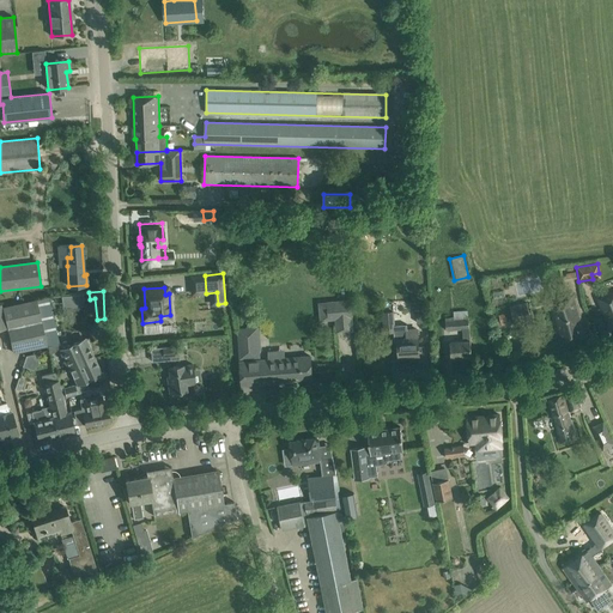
[(519,291),(505,295),(507,302),(520,298),(519,291)]
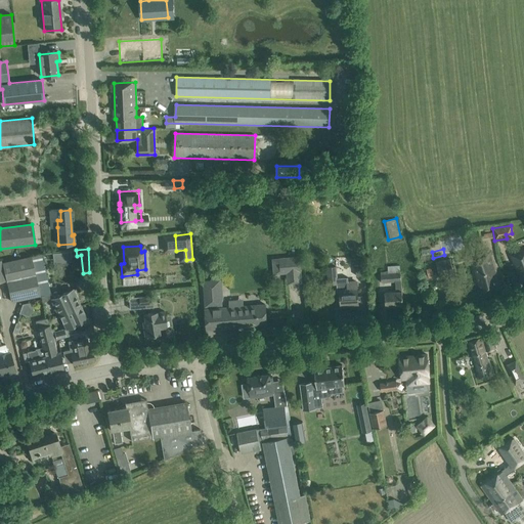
[(491,250),(477,253),(479,259),(470,262),(479,296),(501,289),(491,250)]
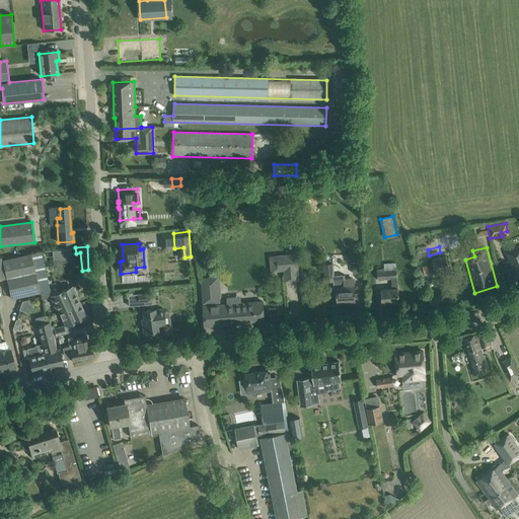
[(518,247),(506,253),(517,278),(518,277),(518,247)]
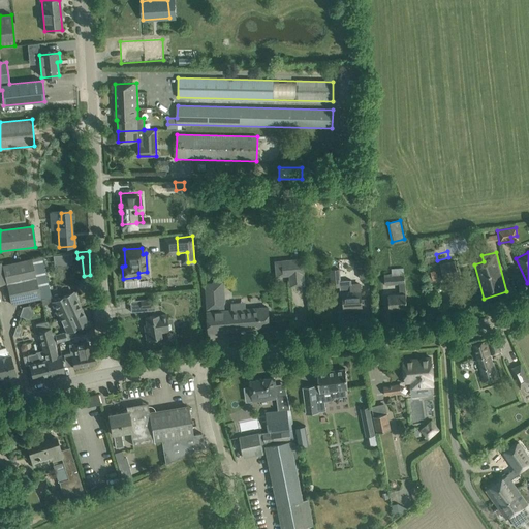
[(71,253),(53,255),(54,266),(72,263),(71,253)]
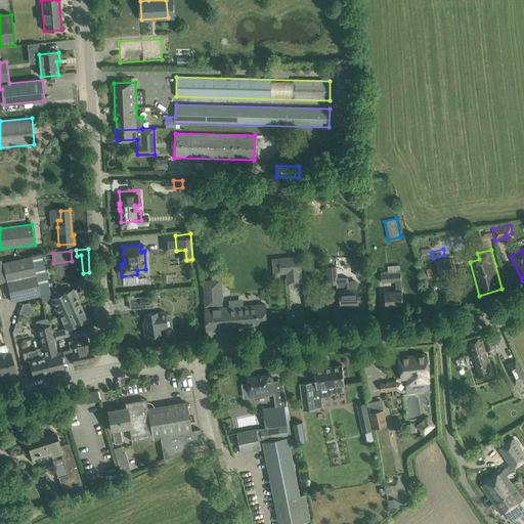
[(41,254),(32,256),(40,295),(41,295),(50,293),(41,254)]
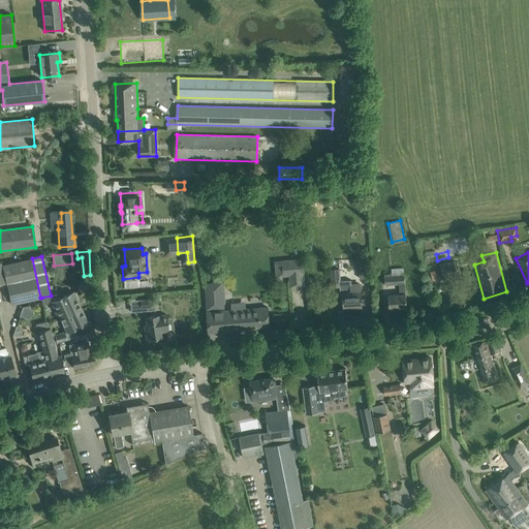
[(32,258),(2,266),(10,304),(40,298),(32,258)]
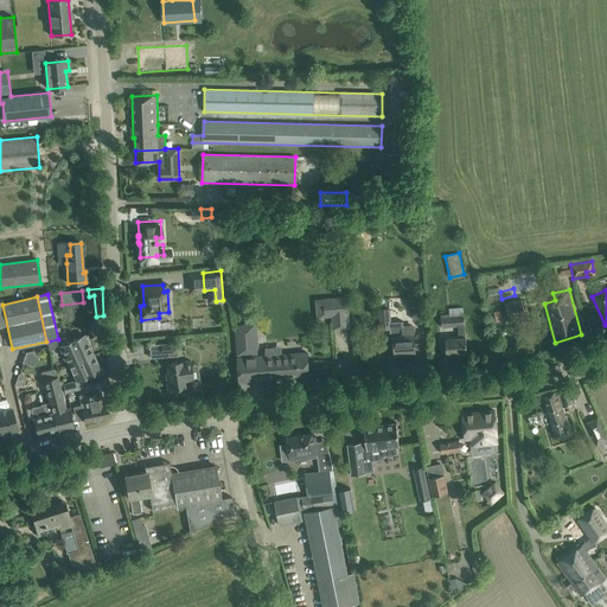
[(325,301),(326,318),(351,317),(350,299),(325,301)]
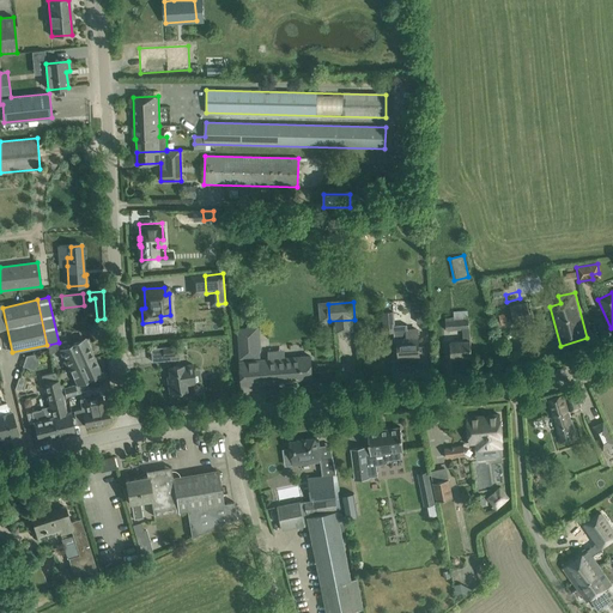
[(510,308),(515,325),(521,322),(520,319),(530,316),(527,303),(510,308)]
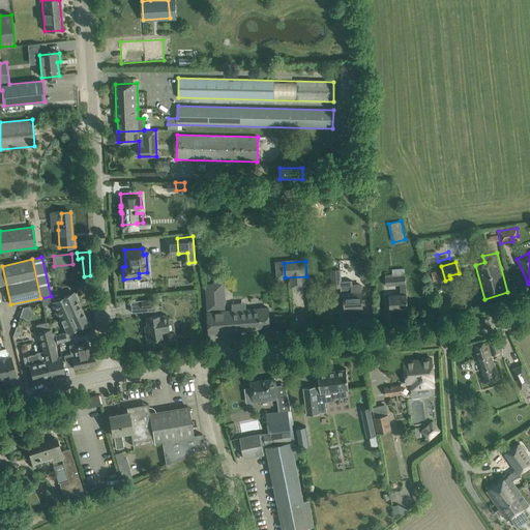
[(361,268),(359,269),(360,280),(361,280),(364,280),(370,278),(369,268),(361,268)]
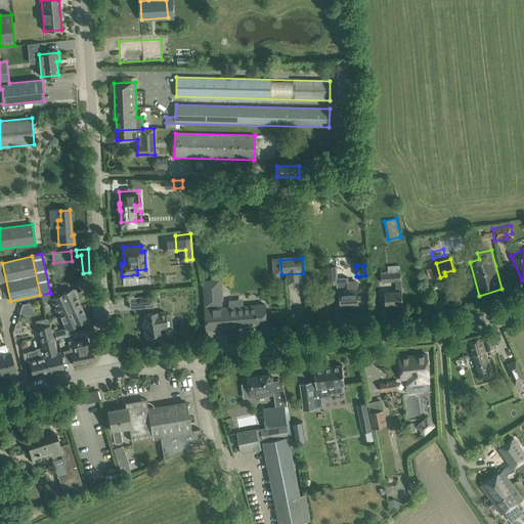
[(387,266),(387,271),(380,271),(381,282),(395,281),(396,292),(385,293),(386,306),(403,304),(400,265),(387,266)]
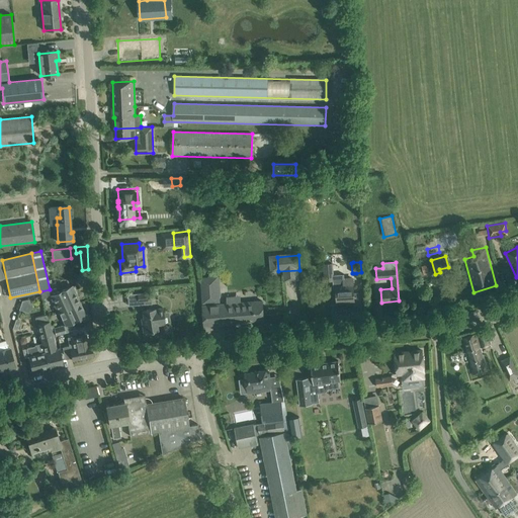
[(332,264),(324,264),(325,280),(333,280),(333,275),(332,264)]
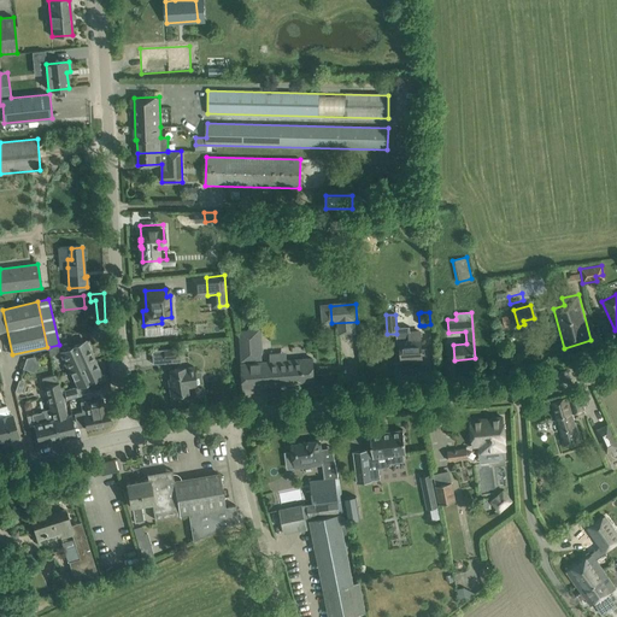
[(397,334),(397,344),(400,344),(401,359),(422,358),(421,346),(419,331),(410,333),(410,327),(397,328),(397,334)]
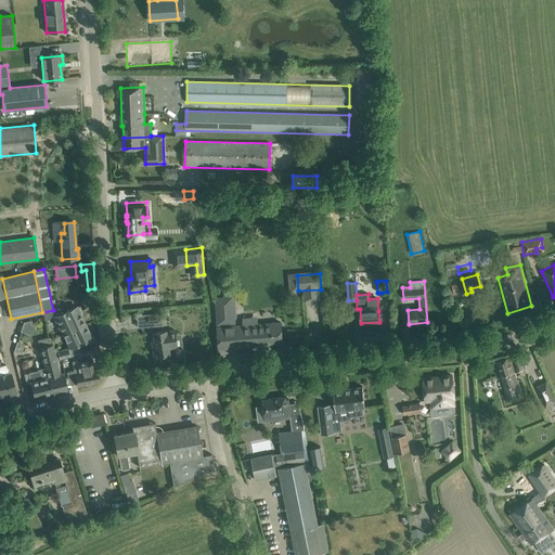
[(223,296),(216,297),(217,324),(236,323),(235,317),(236,317),(235,295),(223,295),(223,296)]
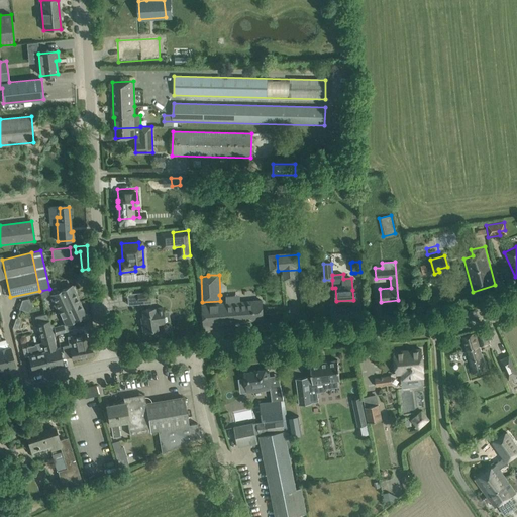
[(40,291),(39,291),(41,299),(50,294),(52,295),(49,296),(58,313),(60,312),(72,307),(72,305),(79,302),(72,286),(61,291),(58,287),(49,289),(40,291)]
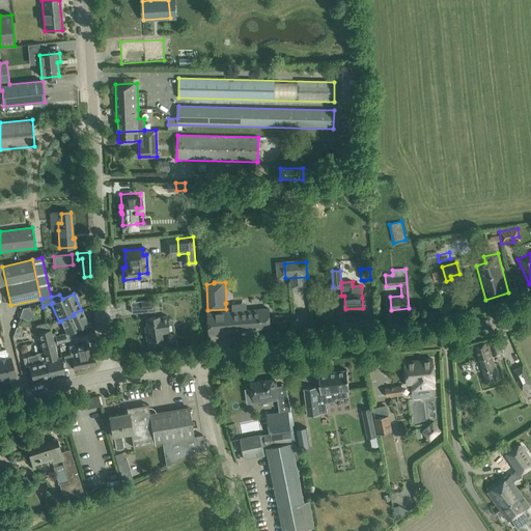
[(155,300),(141,301),(141,310),(156,308),(155,300)]
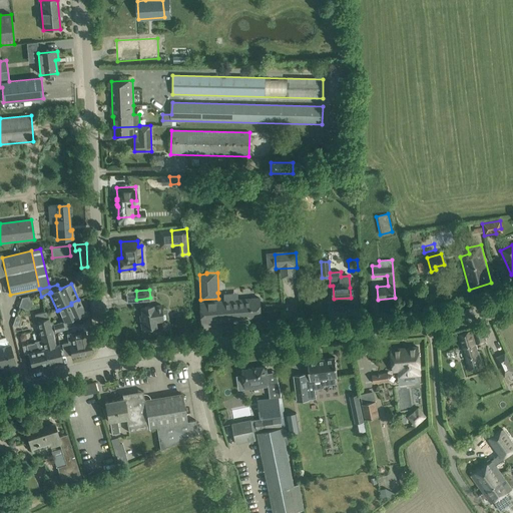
[(21,296),(19,307),(30,309),(32,298),(21,296)]
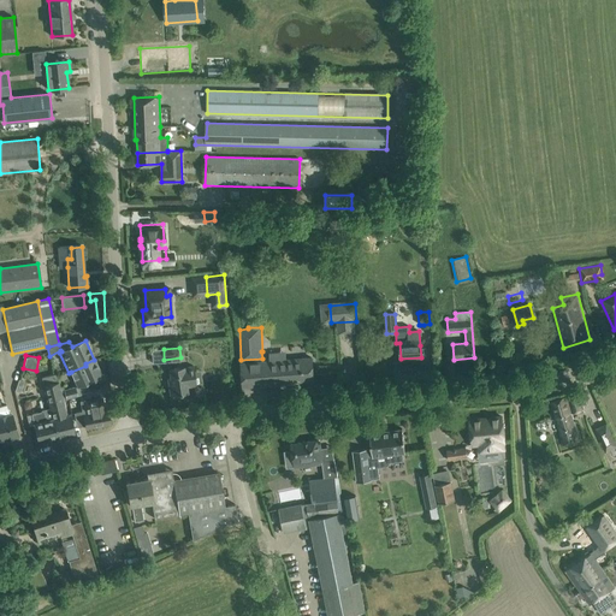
[(289,383),(313,380),(312,359),(241,365),(243,388),(289,384),(289,383)]
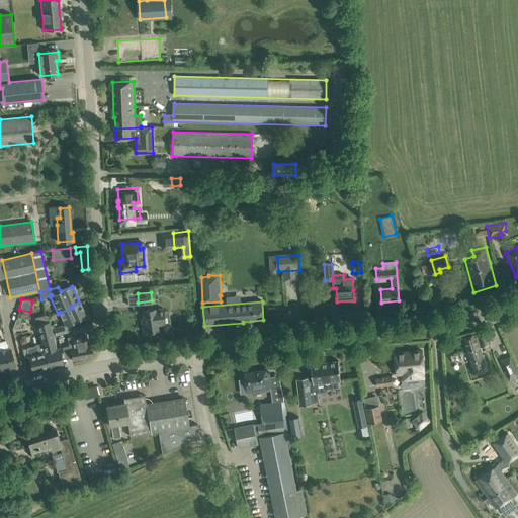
[(72,308),(60,313),(65,325),(73,322),(76,320),(85,316),(79,303),(72,306),(72,308)]
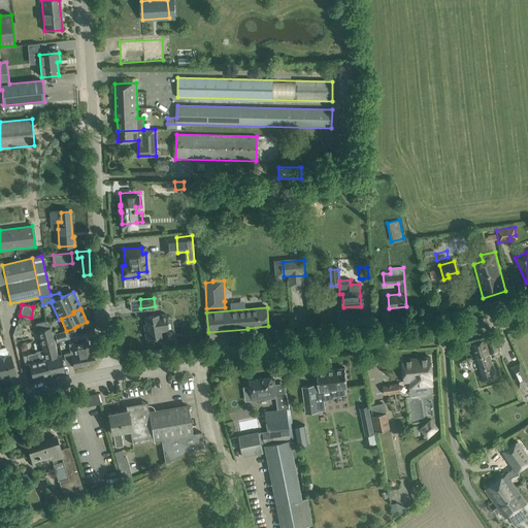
[(168,330),(166,314),(144,317),(147,330),(144,331),(146,341),(155,340),(154,338),(161,337),(160,332),(168,330)]
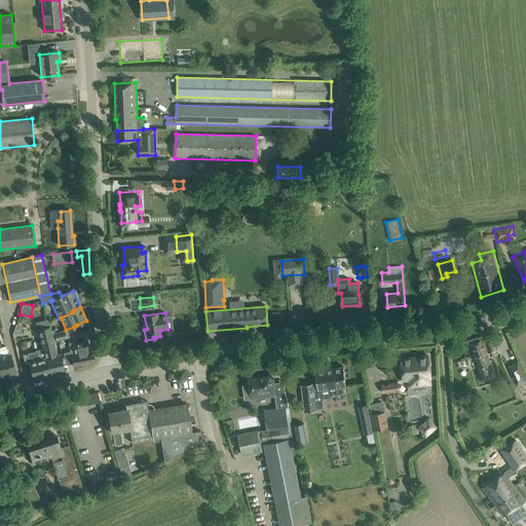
[(42,348),(48,374),(63,370),(61,359),(61,354),(57,355),(52,341),(51,337),(54,336),(54,333),(53,330),(50,331),(47,318),(35,322),(37,330),(42,348)]
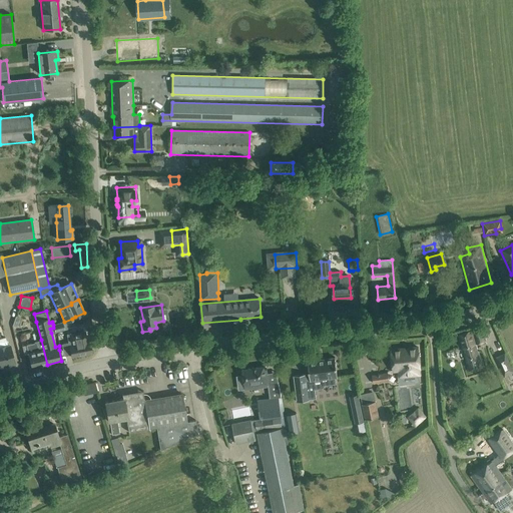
[(64,330),(62,323),(53,325),(53,328),(50,329),(51,333),(64,330)]
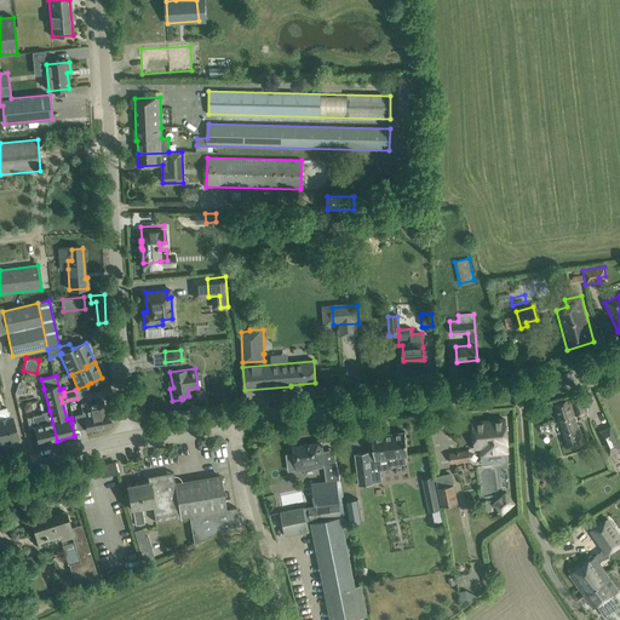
[(585,406),(590,405),(587,395),(572,400),(570,399),(554,403),(567,449),(583,445),(574,415),(583,413),(583,417),(589,415),(585,406)]
